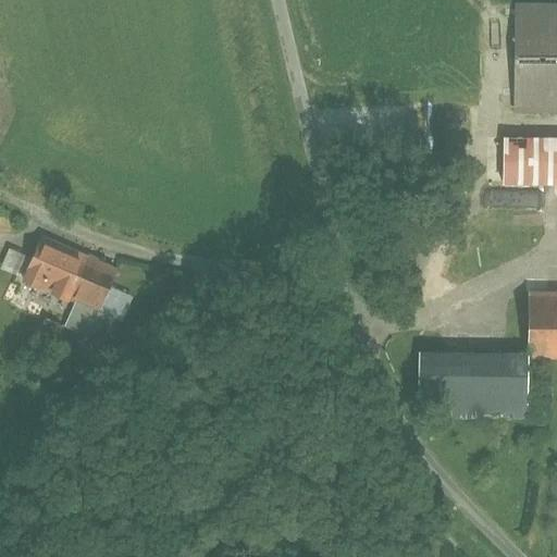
[(556,2),(512,2),(511,114),(556,114),(556,2)]
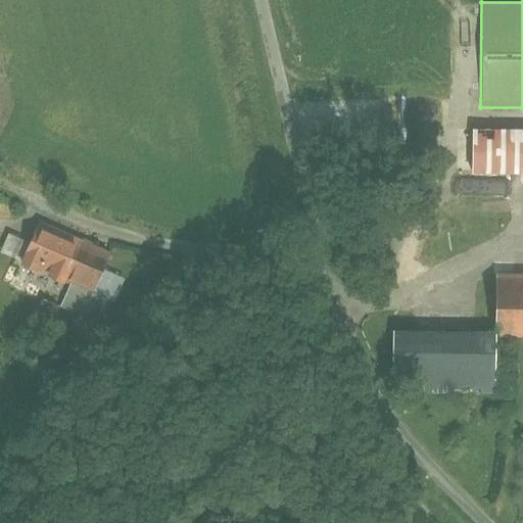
[(522,174),(522,128),(475,128),(475,175),(522,174)]
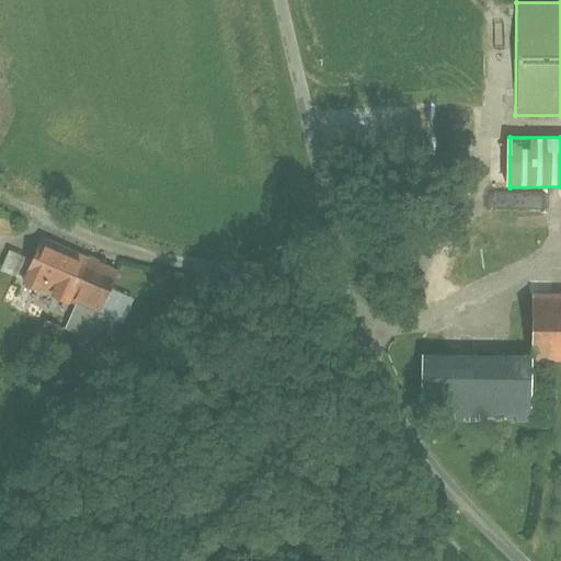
[(65,250),(37,239),(20,283),(70,304),(60,330),(78,338),(71,353),(87,358),(116,339),(133,297),(110,288),(117,267),(67,247),(65,250)]
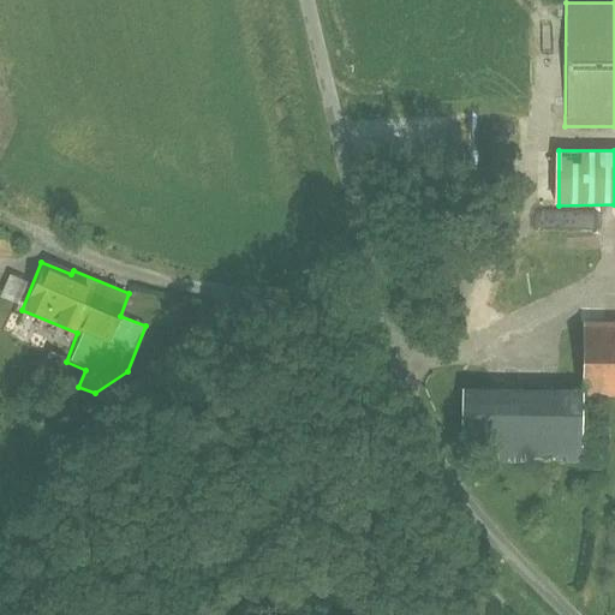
[(583,401),(614,401),(614,321),(583,321),(583,386),(583,401)]
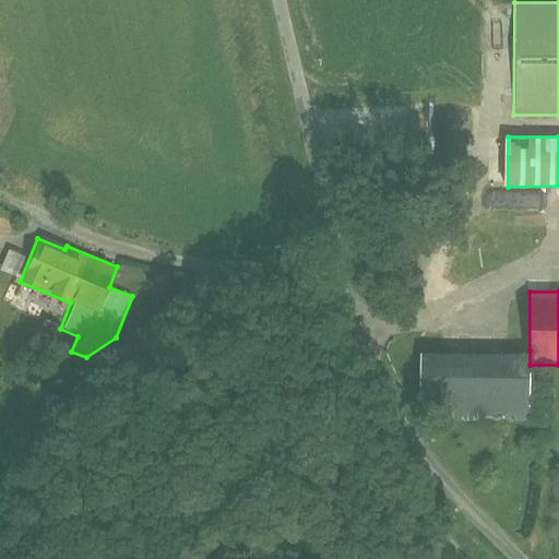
[(530,365),(530,351),(418,349),(418,396),(442,396),(441,425),(528,426),(530,365)]
